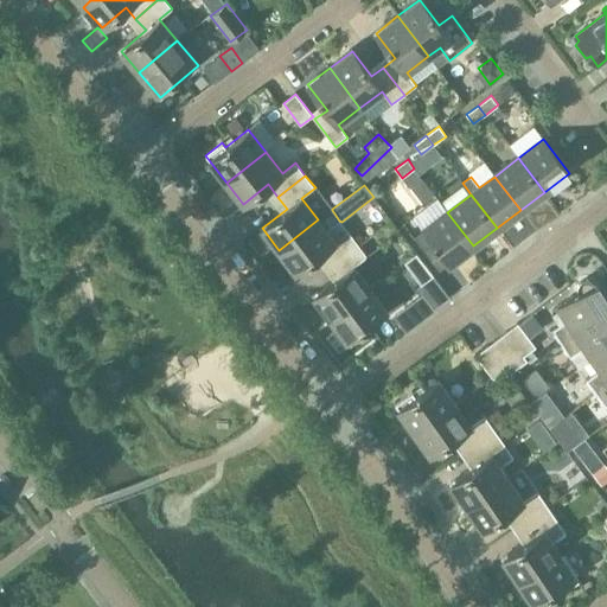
[(473,246),(447,212),(414,237),(440,272),(448,264),(473,246)]
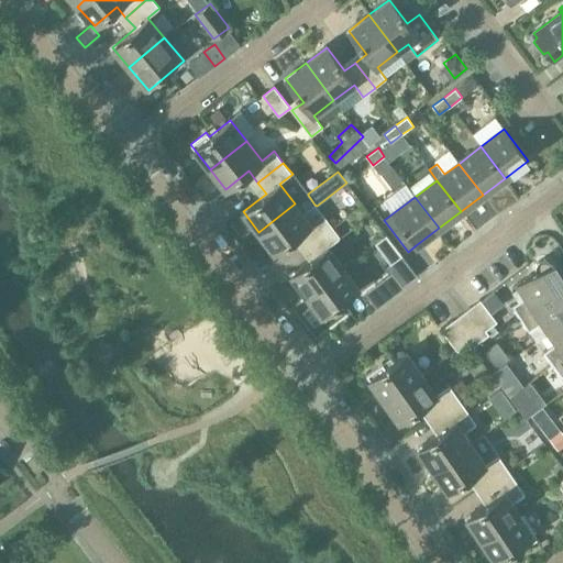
[(295,203),(258,232),(274,252),(298,234),(306,245),(332,227),(346,214),(343,209),(328,221),(315,205),(302,213),(295,203)]
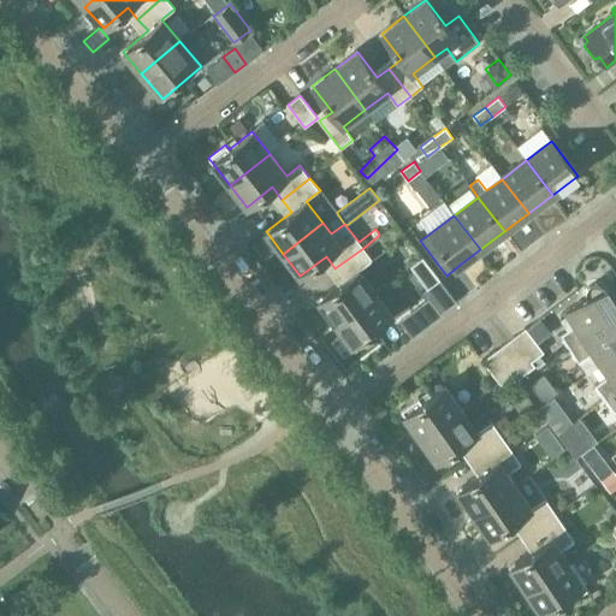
[(363,248),(335,268),(344,280),(318,300),(335,323),(375,292),(359,271),(373,260),(363,248)]
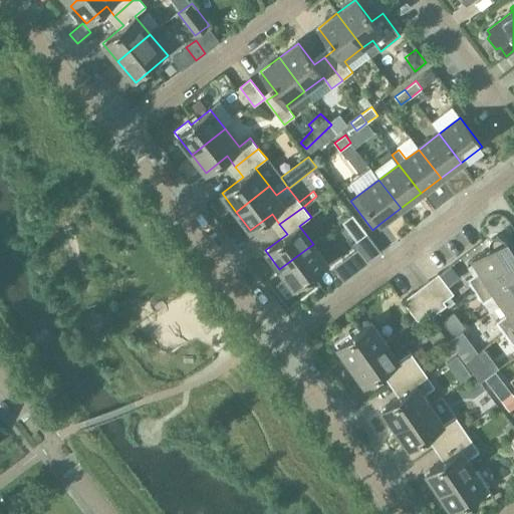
[(367,234),(352,215),(342,223),(356,242),(367,234)]
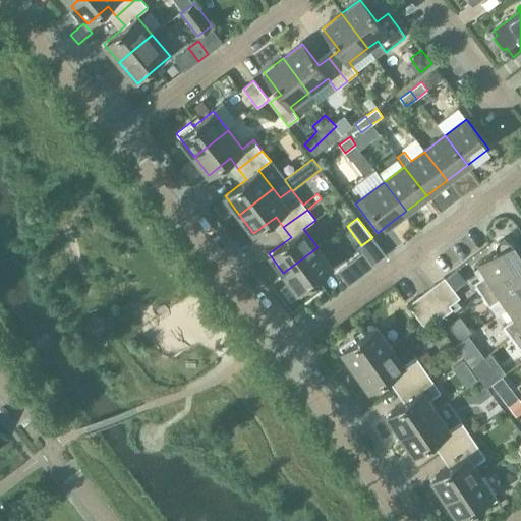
[(481,295),(520,269),(520,261),(510,243),(508,242),(507,241),(506,241),(504,240),(502,241),(501,241),(500,241),(498,243),(497,244),(496,245),(496,246),(496,247),(496,248),(496,249),(496,250),(496,251),(498,254),(478,266),(484,276),(474,283),(481,295)]
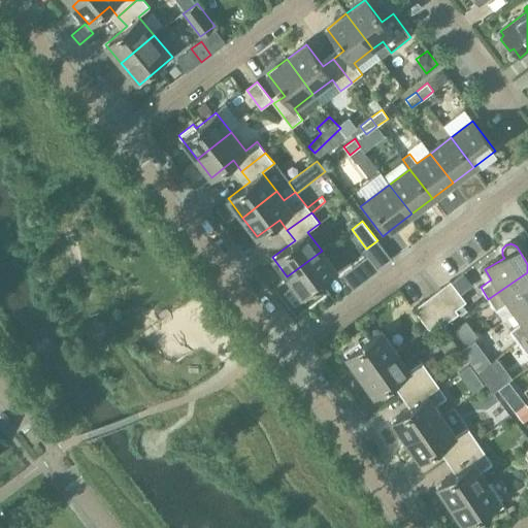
[(322,251),(287,276),(304,300),(320,289),(317,285),(336,270),(322,251)]
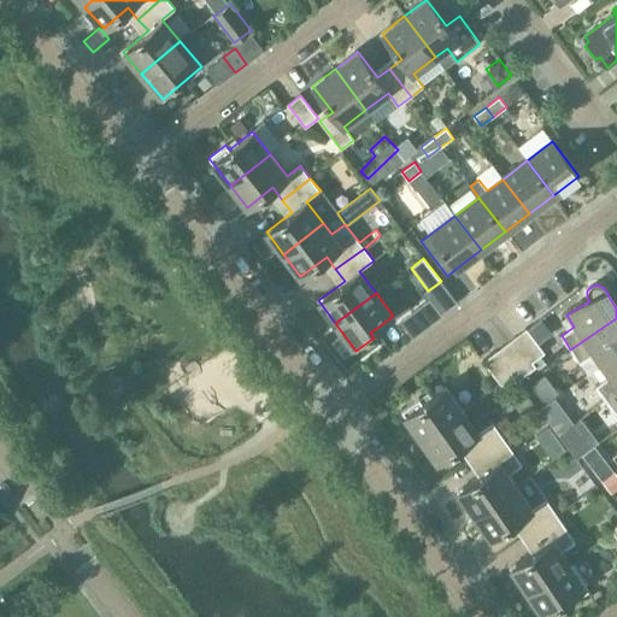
[(430,299),(418,309),(430,324),(442,315),(430,299)]
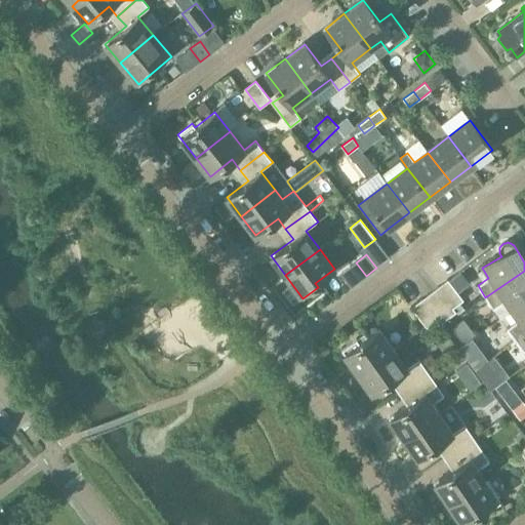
[(447,276),(454,288),(465,282),(457,270),(447,276)]
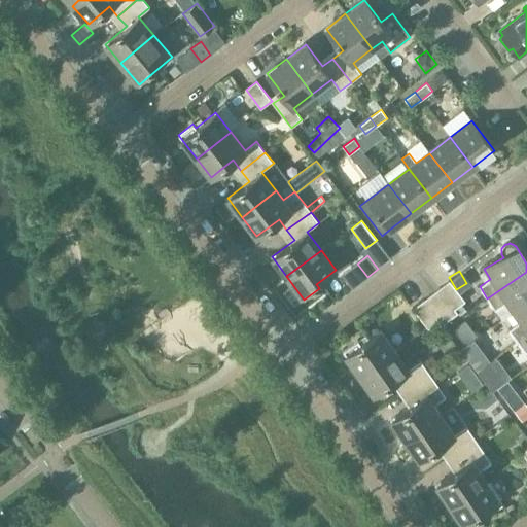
[(526,272),(487,299),(495,310),(501,320),(513,313),(526,302),(526,272)]
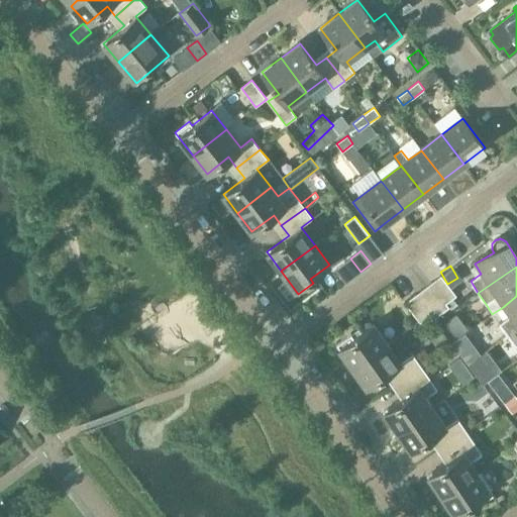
[(441,276),(430,283),(446,304),(446,303),(456,296),(441,276)]
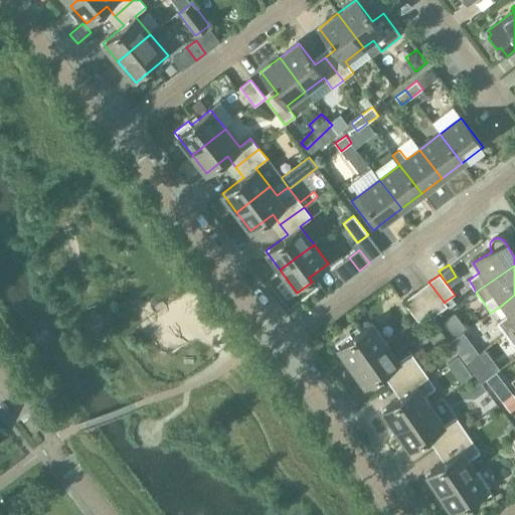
[(445,303),(428,282),(418,290),(437,314),(448,306),(445,302),(445,303)]
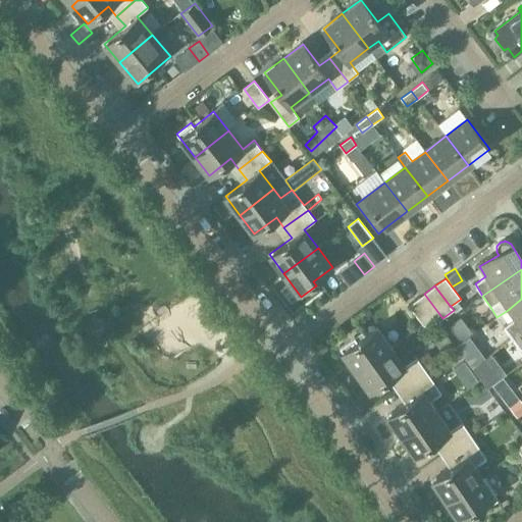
[(424,326),(434,318),(419,298),(409,306),(424,326)]
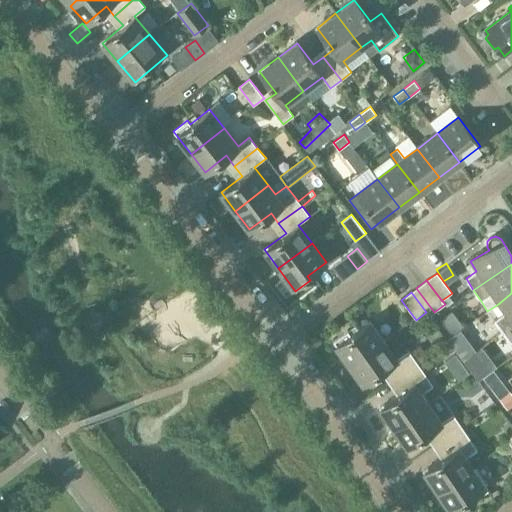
[(511,293),(498,304),(504,313),(494,320),(503,332),(511,325),(511,293)]
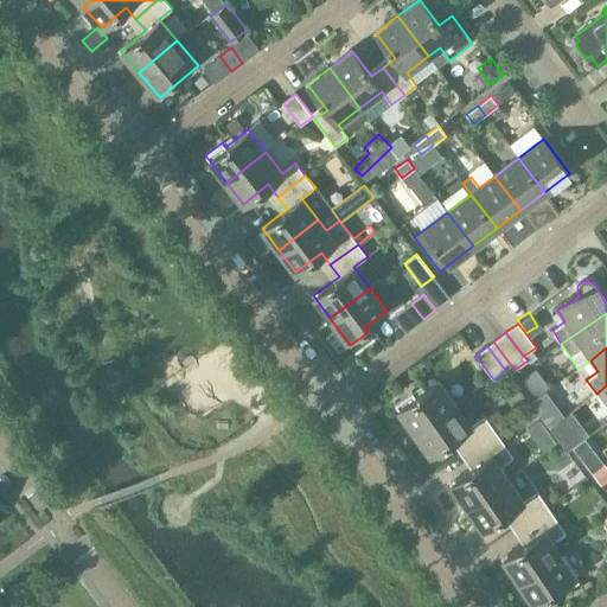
[(516,374),(531,395),(547,384),(531,363),(516,374)]
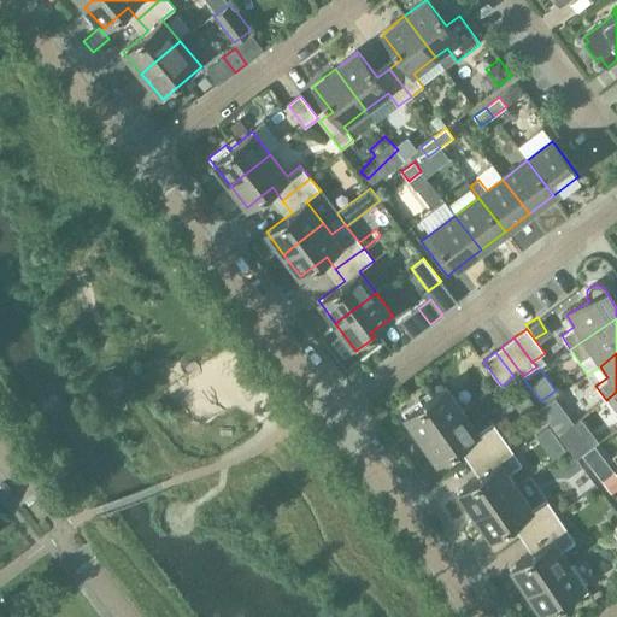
[(421,439),(462,410),(446,386),(422,403),(418,399),(401,411),(421,439)]
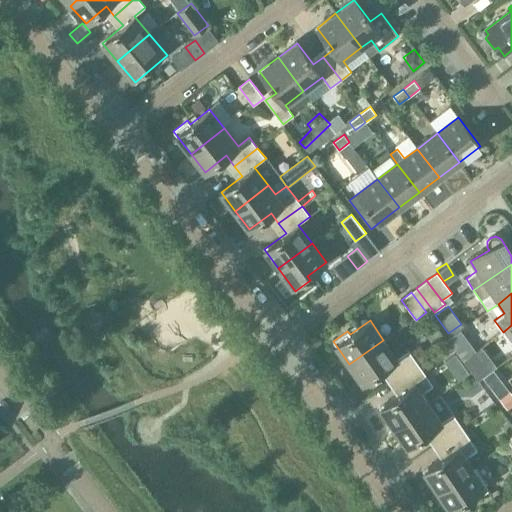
[(511,325),(503,332),(511,343),(511,344),(511,325)]
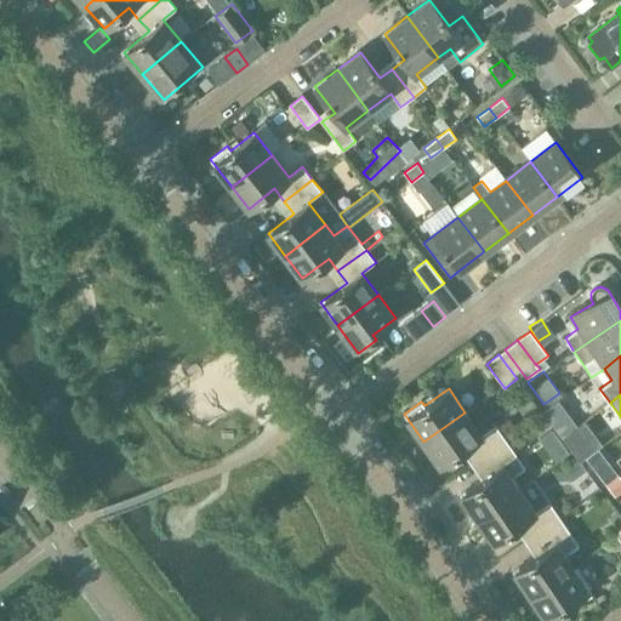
[(467,445),(478,461),(506,440),(496,427),(495,425),(482,434),(465,412),(423,442),(440,465),(467,445)]
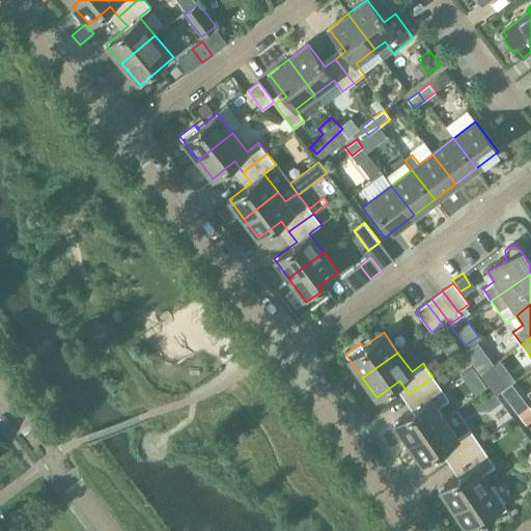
[(481,375),(490,368),(481,357),(473,364),(481,375)]
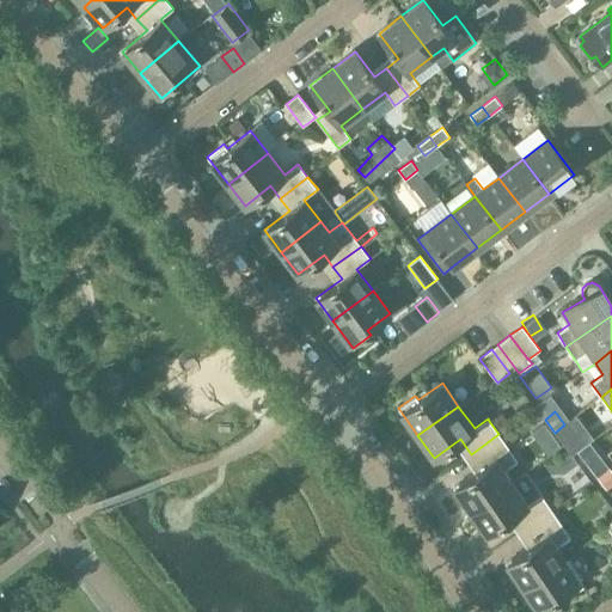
[(499,434),(512,426),(503,414),(497,417),(497,416),(489,421),(499,434)]
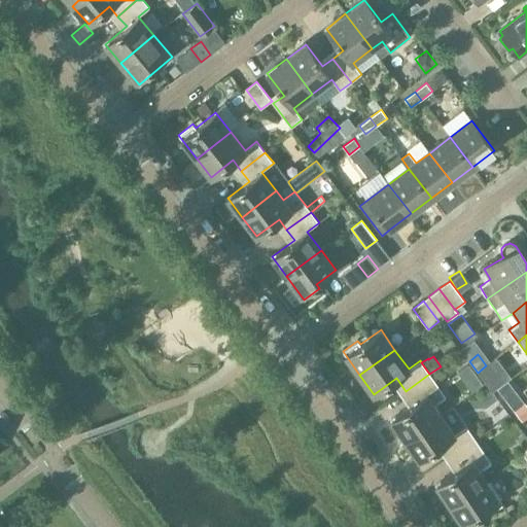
[(494,376),(486,365),(478,373),(486,383),(494,376)]
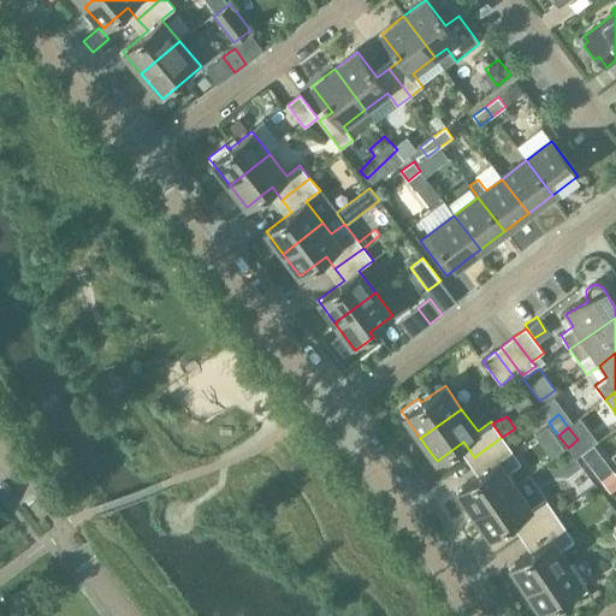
[(502,437),(474,457),(484,472),(457,491),(474,514),(515,485),(508,474),(521,465),(502,437)]
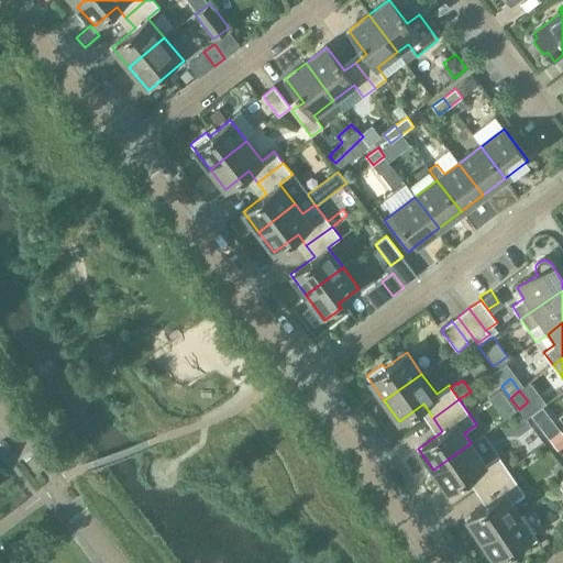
[(532,415),(541,426),(549,419),(540,408),(532,415)]
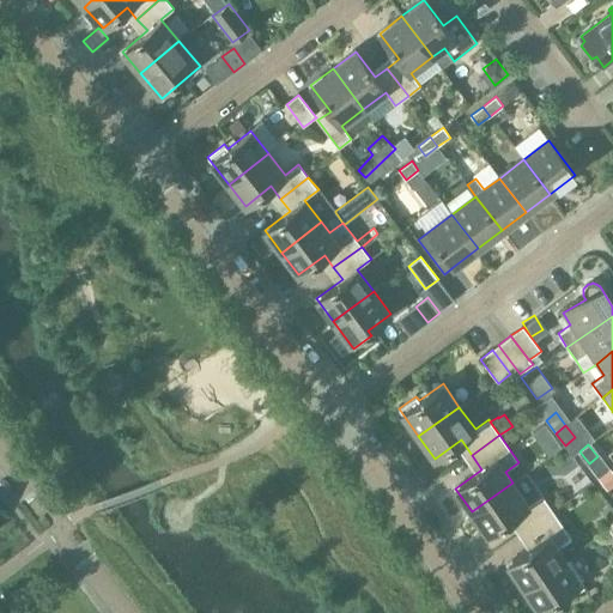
[(612,477),(607,471),(599,478),(608,490),(612,485),(612,477)]
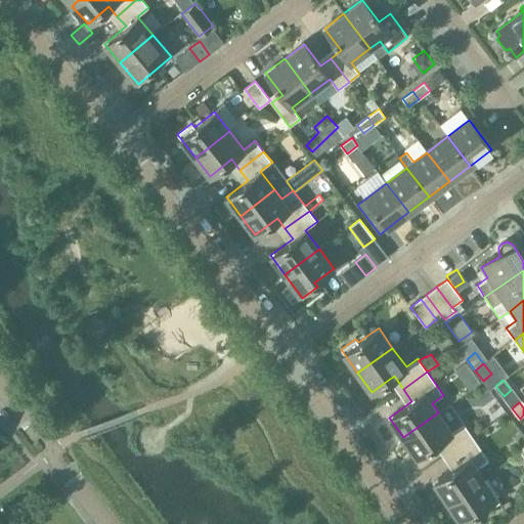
[(451,432),(438,412),(403,437),(417,456),(439,441),(448,453),(473,437),(464,424),(451,432)]
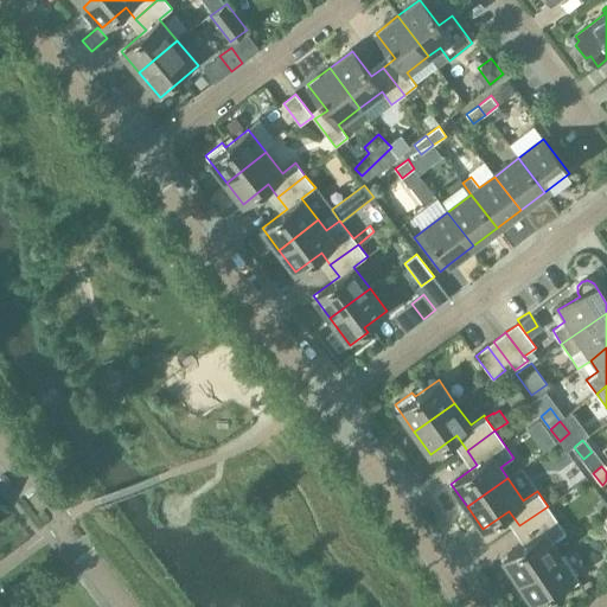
[(548,506),(519,525),(529,541),(503,558),(518,581),(560,554),(553,542),(566,532),(548,506)]
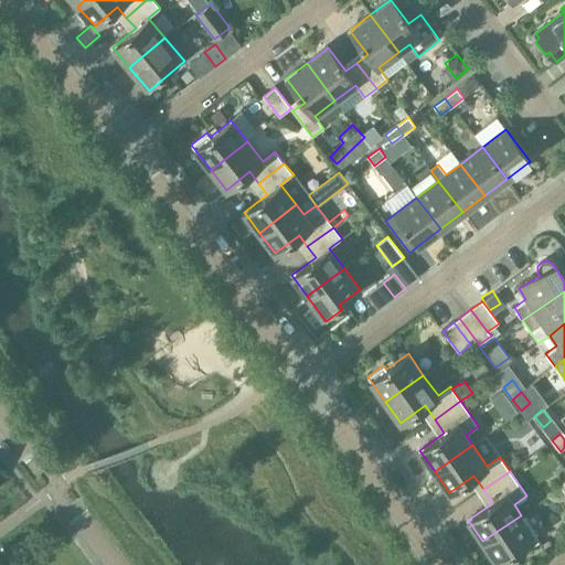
[(521,515),(482,541),(498,564),(502,564),(539,541),(521,515)]
